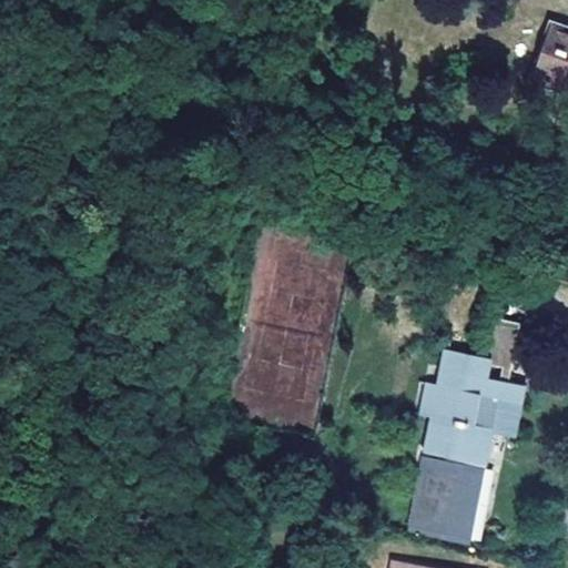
[(567,90),(567,31),(553,27),(535,79),(567,90)]
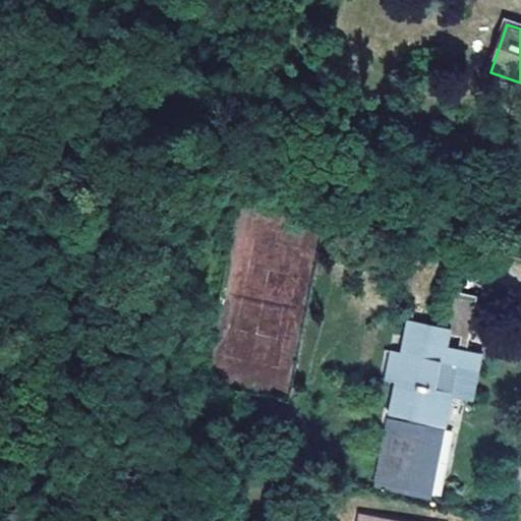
[(468,338),(475,301),(446,295),(445,295),(442,311),(439,327),(445,329),(444,334),(468,338)]
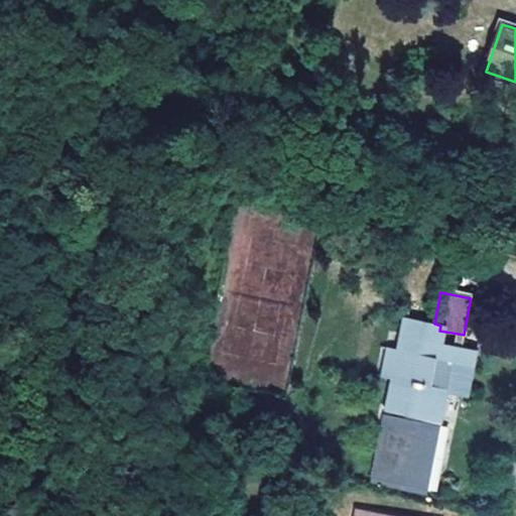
[(426,494),(441,415),(434,414),(438,389),(446,391),(464,394),(472,349),(431,341),(434,329),(406,323),(400,350),(386,348),(381,376),(395,379),(390,402),(407,405),(404,420),(388,416),(375,484),(426,494)]
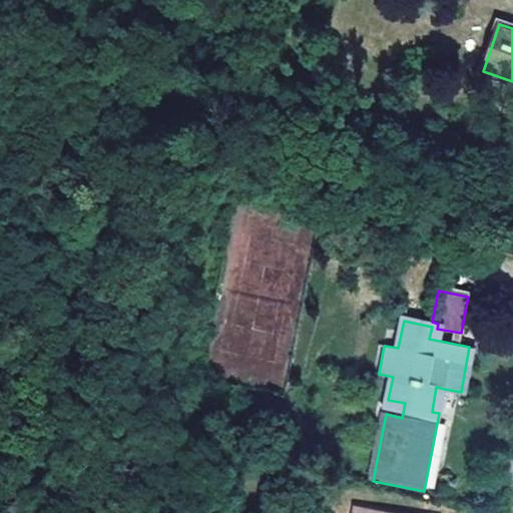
[(439,413),(444,389),(436,387),(432,412),(439,413)]
